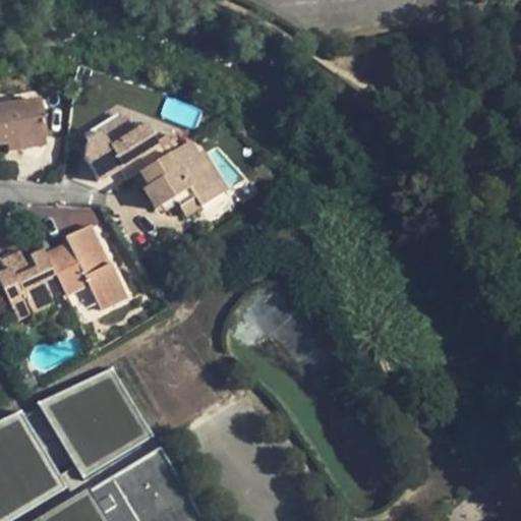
[(0,108),(0,143),(1,146),(4,146),(40,138),(45,137),(39,102),(0,108)]
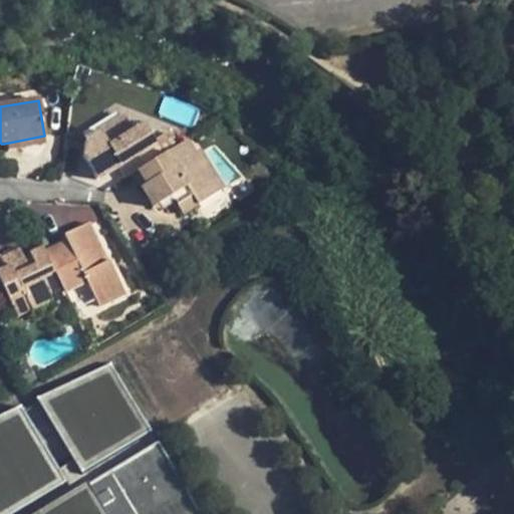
[(159,158),(151,144),(140,125),(131,131),(122,117),(86,140),(82,157),(97,181),(116,170),(124,165),(131,175),(159,158)]
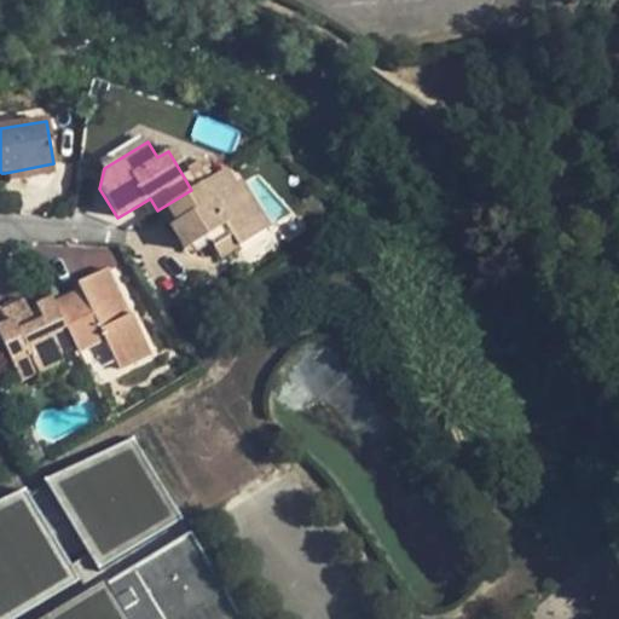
[(200,162),(181,173),(191,190),(210,179),(200,162)]
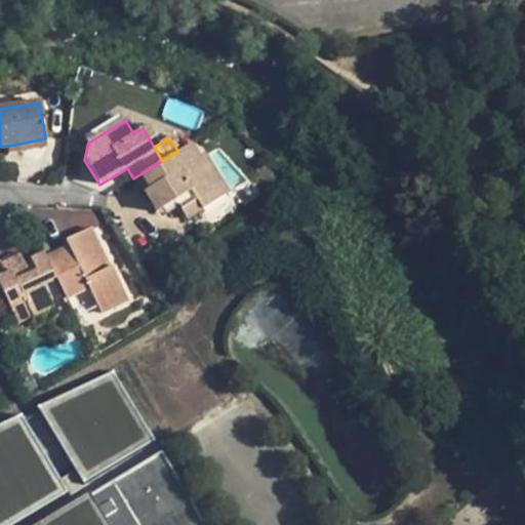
[(42,149),(40,139),(4,147),(6,155),(42,149)]
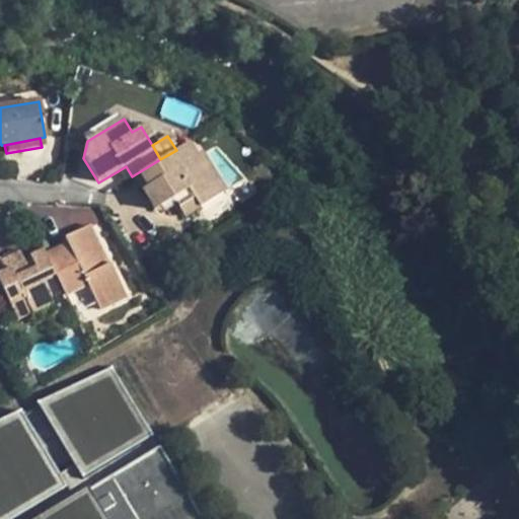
[(189,143),(176,150),(160,159),(132,176),(153,210),(173,199),(177,206),(193,198),(198,207),(224,191),(201,152),(196,155),(189,143)]
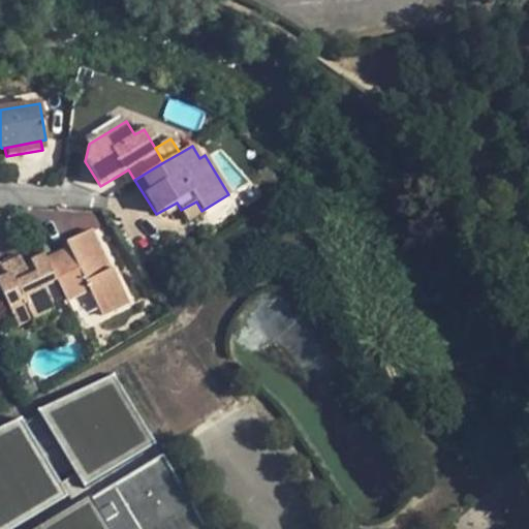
[(126,185),(134,180),(128,169),(120,175),(126,185)]
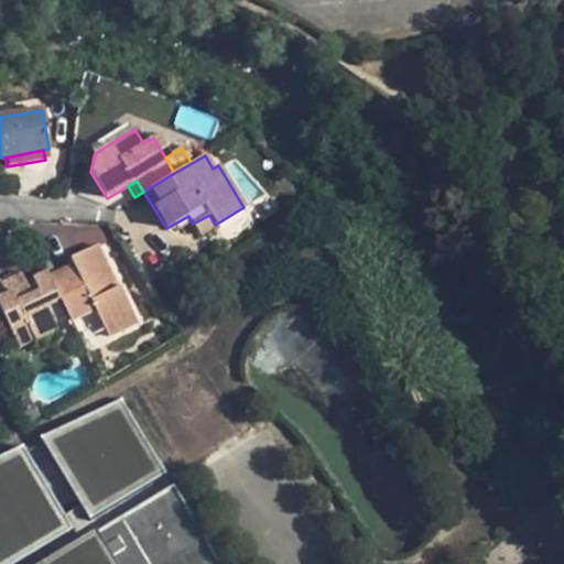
[(75,267),(51,279),(69,316),(71,321),(95,308),(108,337),(138,323),(121,288),(118,290),(98,247),(72,260),(75,267)]
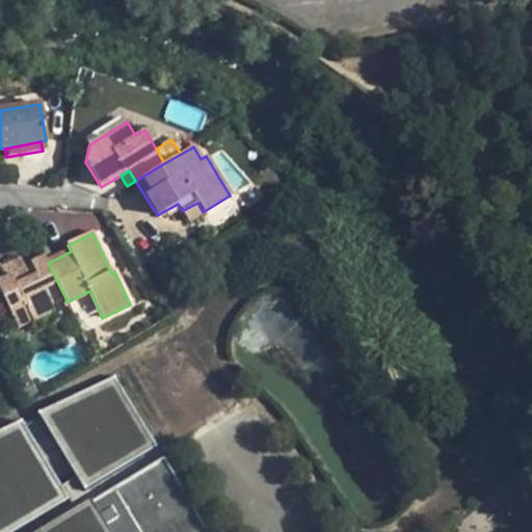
[(46,257),(32,263),(34,268),(28,271),(26,266),(22,259),(2,268),(7,278),(0,282),(0,287),(19,327),(53,311),(50,306),(65,298),(48,263),(46,257)]
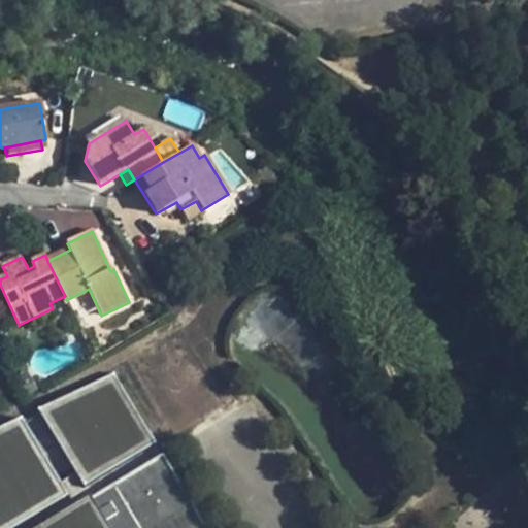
[(210,527),(112,357),(0,415),(0,527),(210,527)]
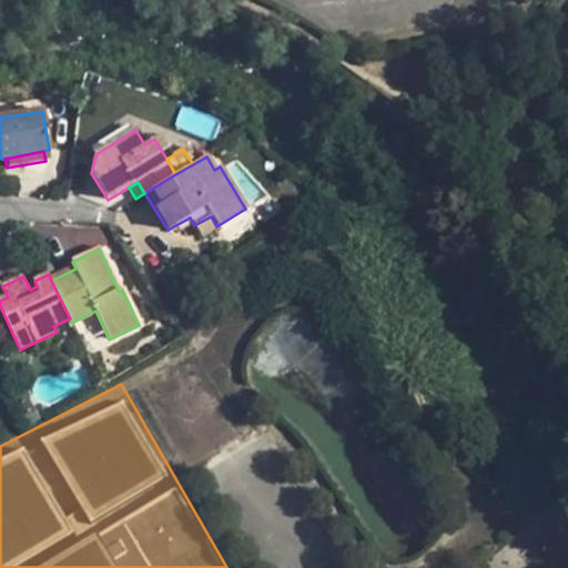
[(23,402),(16,386),(4,393),(13,407),(23,402)]
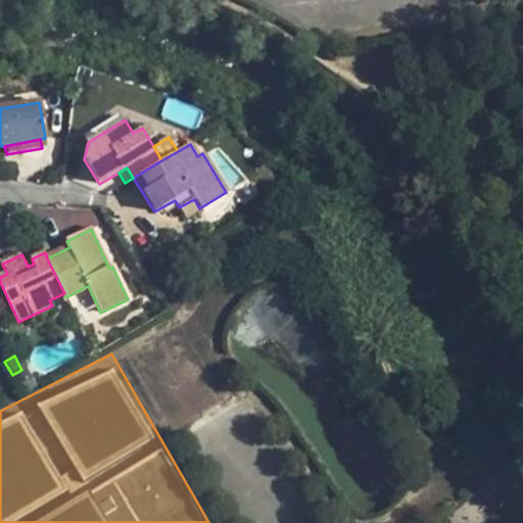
All buildings are outlined.
